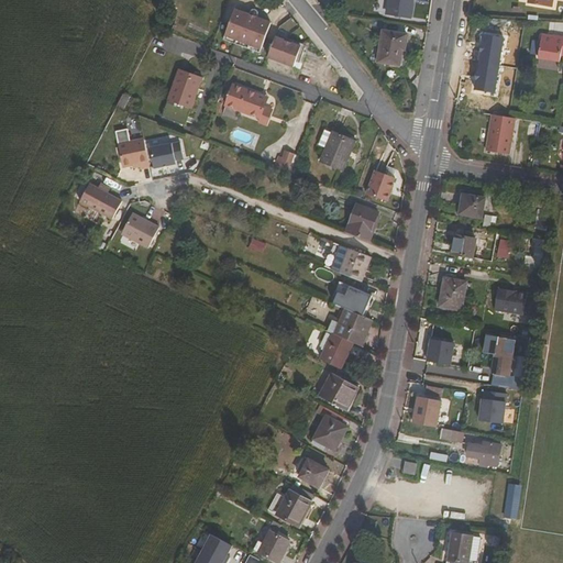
[(411,18),(414,0),(389,0),(387,13),(411,18)]
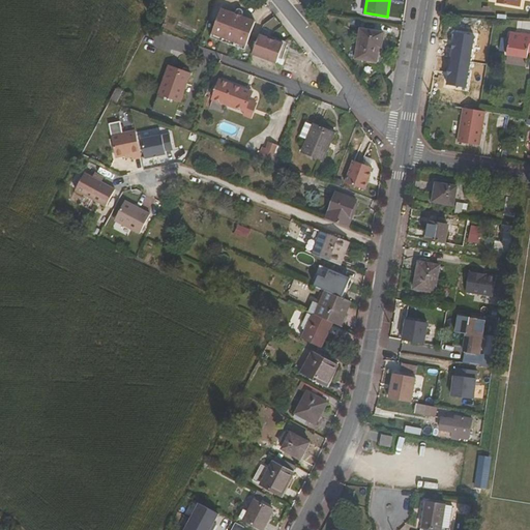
[(243,19),(241,24),(231,20),(232,15),(221,11),(211,40),(244,52),(255,23),(243,19)]
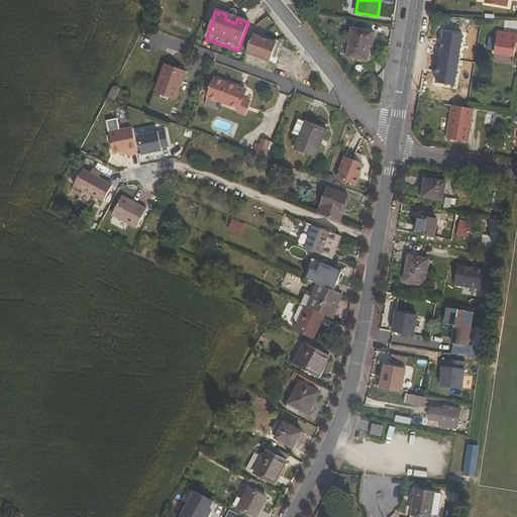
[(225,19),(235,23),(237,18),(226,14),(225,19)]
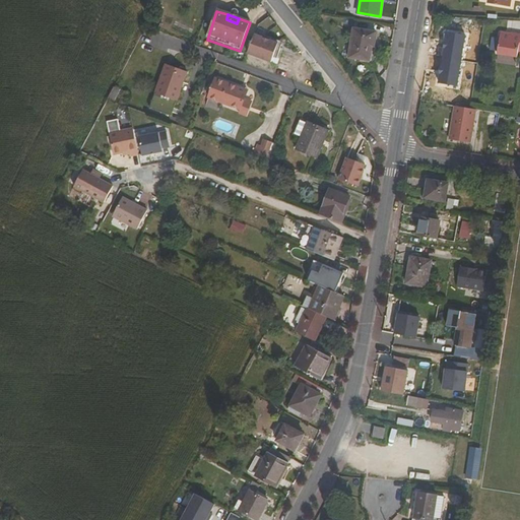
[(377,36),(377,33),(353,28),(349,58),(374,62),(377,46),(382,47),(383,37),(377,36)]
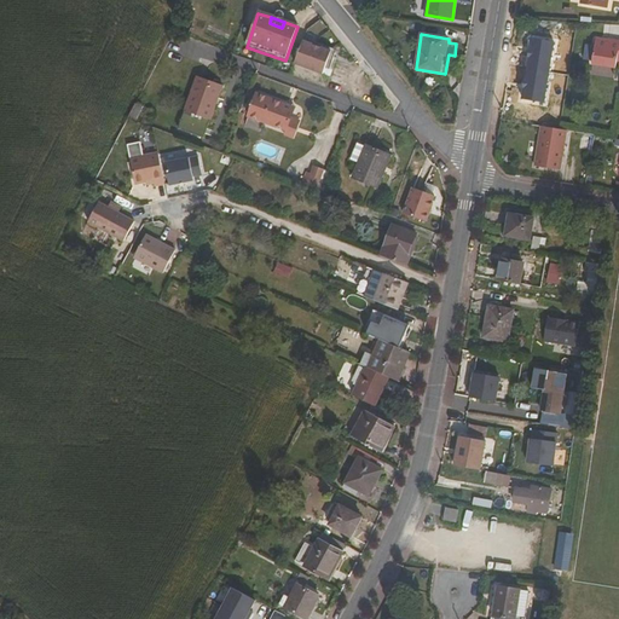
[(331,51),(325,69),(329,70),(336,50),(305,38),(304,41),(331,51)]
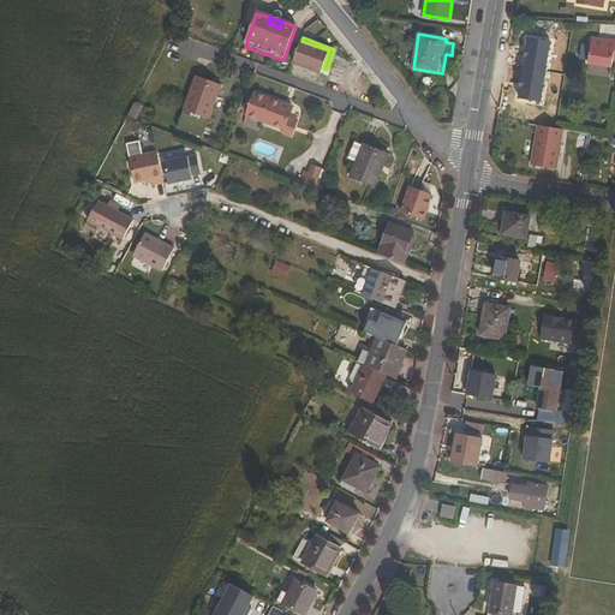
[(611,67),(613,61),(614,61),(614,39),(604,39),(604,40),(592,39),(587,64),(611,67)]
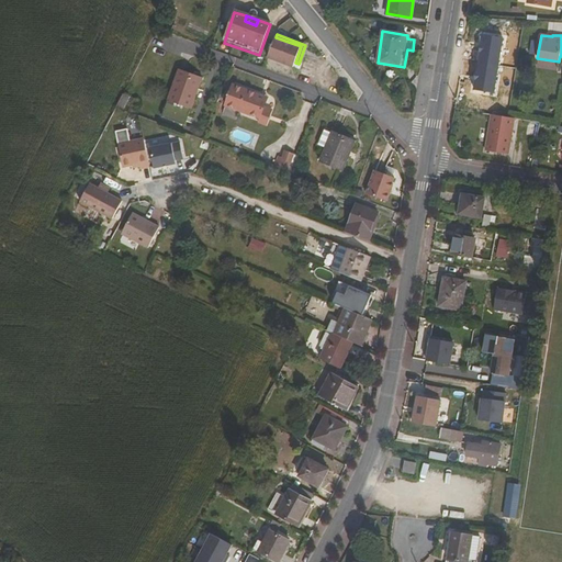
[(276,37),(268,57),(293,67),(295,63),(301,46),(276,37)]
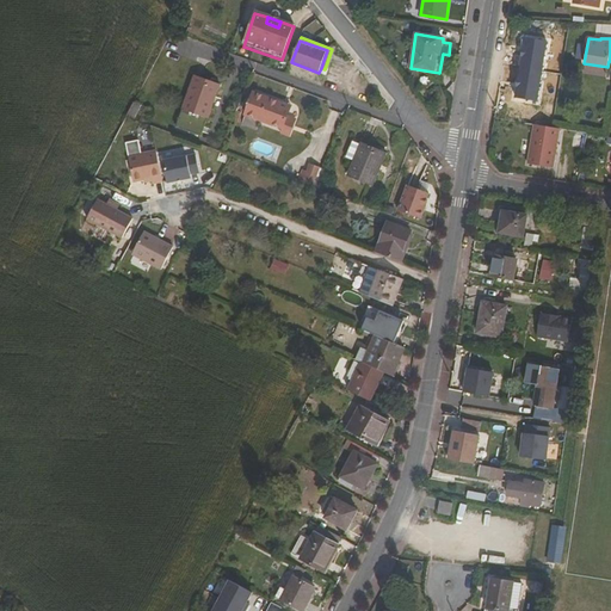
[(220,85),(195,75),(176,127),(201,136),(220,85)]
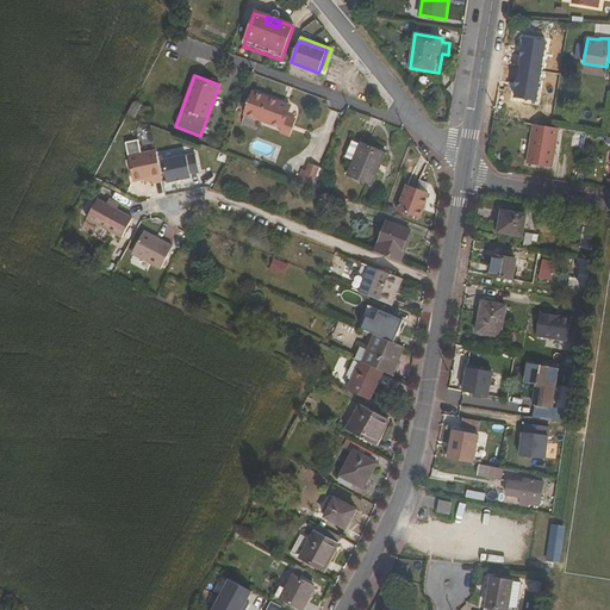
[(253,92),(244,114),(282,130),(287,116),(291,106),(253,92)]
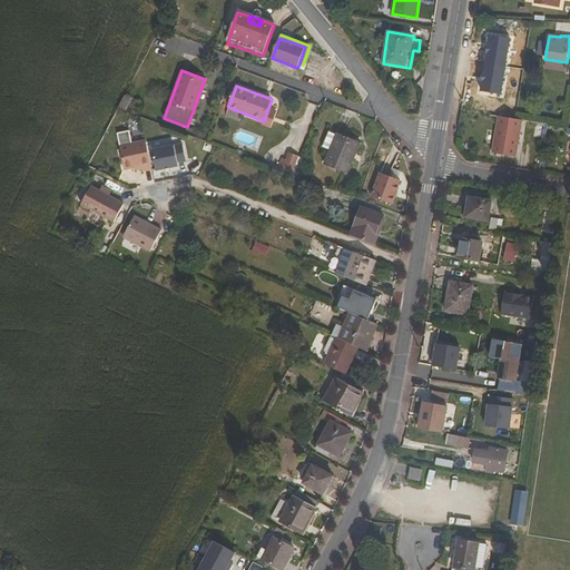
[(268,108),(264,121),(262,125),(271,129),(277,111),(268,108)]
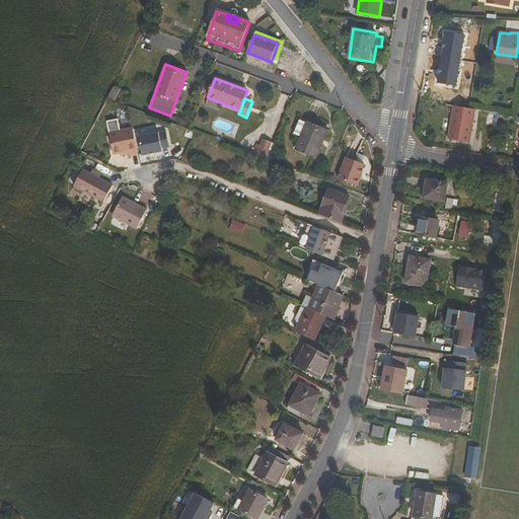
[(469,142),(475,106),(452,102),(446,138),(469,142)]
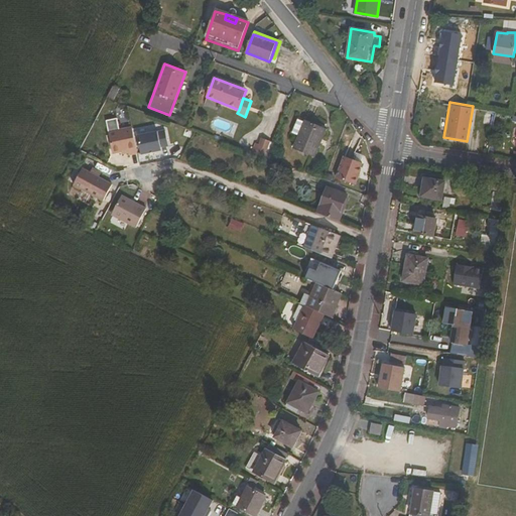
[(304,122),(298,119),(292,133),(298,136),(293,148),(315,157),(327,129),(305,120),(304,122)]
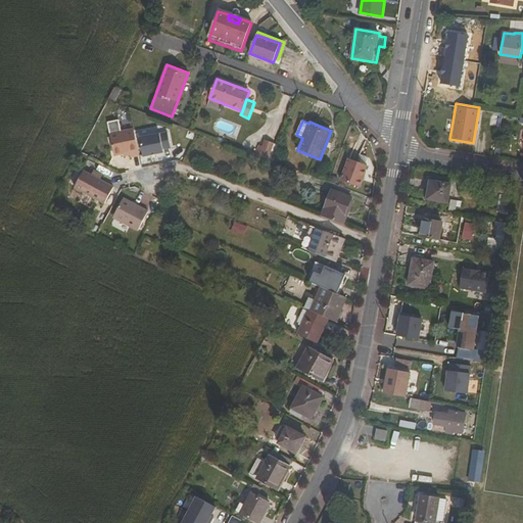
[(139,154),(134,129),(109,133),(113,154),(129,151),(130,156),(139,154)]
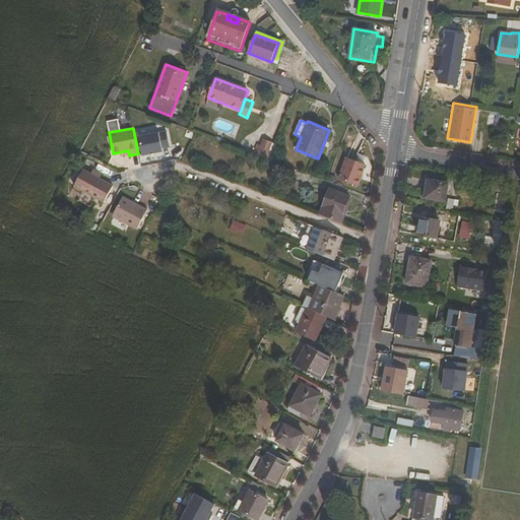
[(158,132),(138,136),(142,155),(163,151),(161,148),(170,146),(166,131),(158,132)]
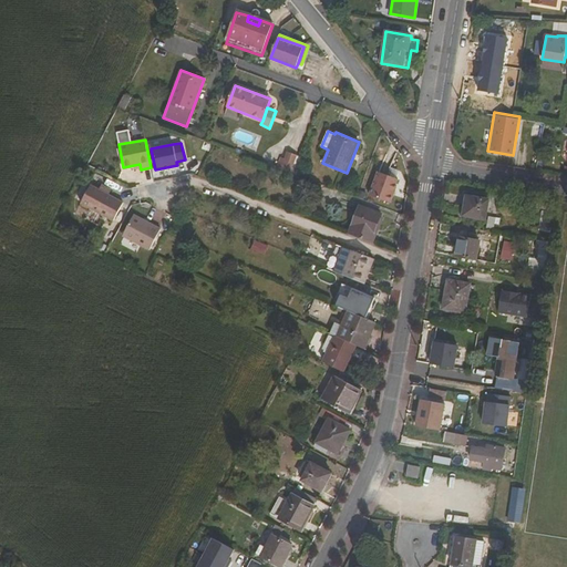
[(285,158),(280,157),(277,167),(290,173),(297,155),(287,152),(285,158)]
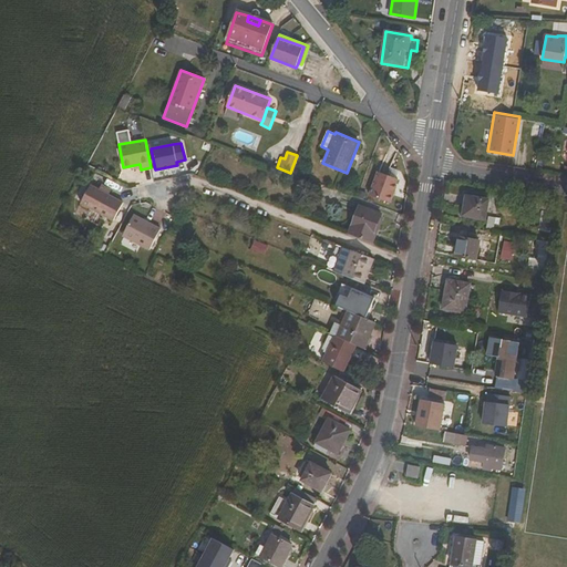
[(399,179),(379,172),(370,195),(391,203),(398,185),(397,184),(399,179)]
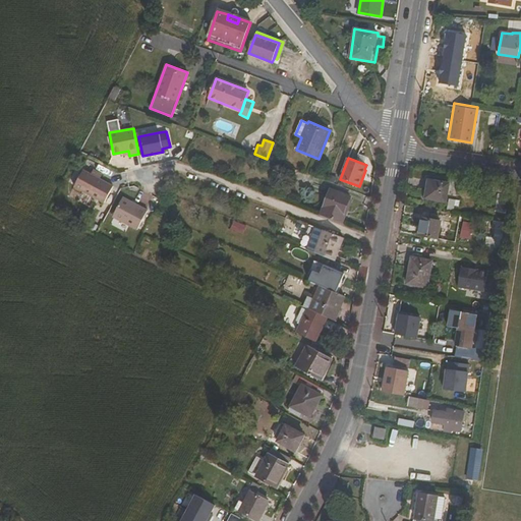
[(103,203),(112,185),(81,170),(73,186),(103,203)]
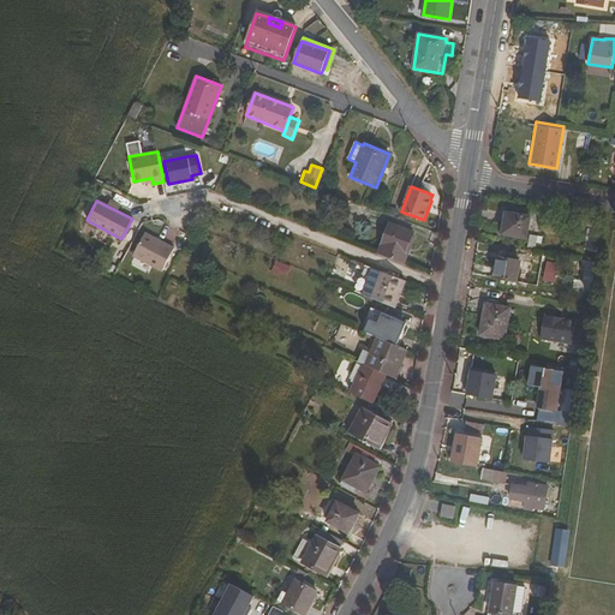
[(502,234),(526,239),(530,216),(506,213),(502,234)]
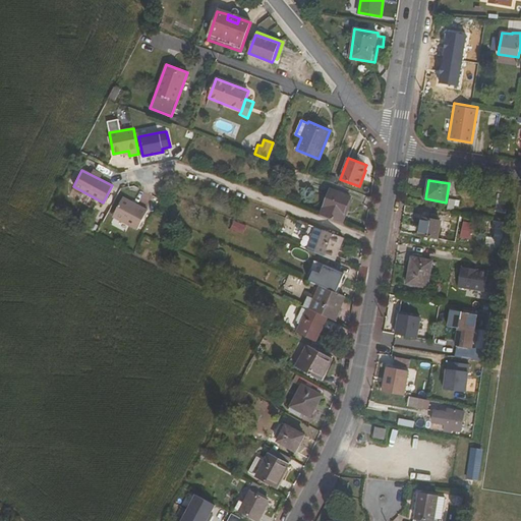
[(495,183),(494,191),(510,193),(511,186),(495,183)]
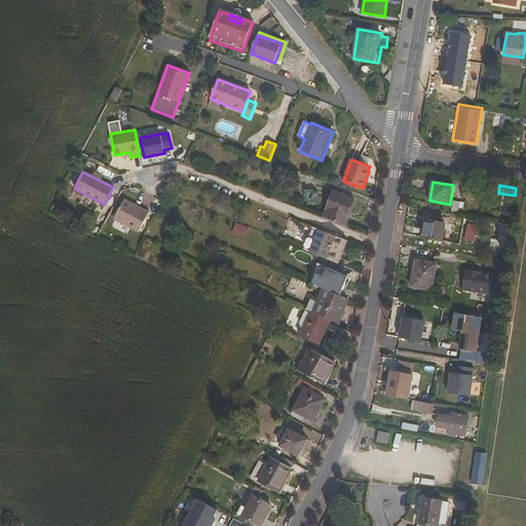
[(324,217),(347,226),(351,215),(349,215),(355,198),(334,190),(324,217)]
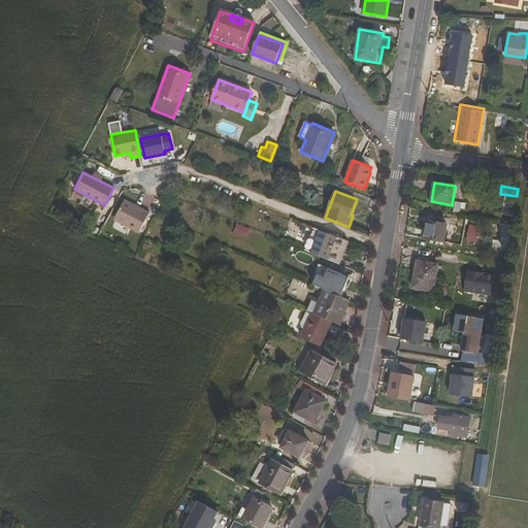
[(504,197),(500,223),(513,225),(517,198),(504,197)]
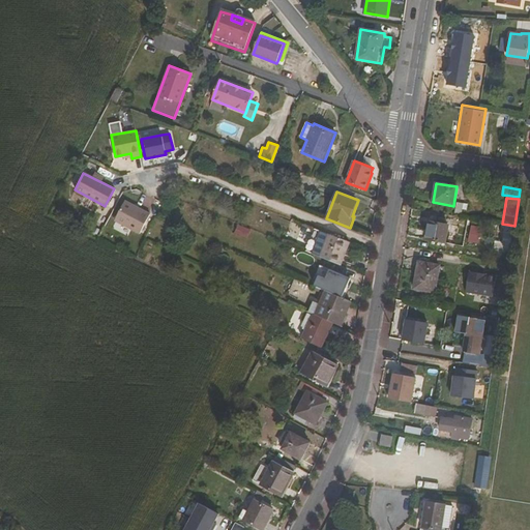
[(148,213),(124,201),(114,221),(138,233),(148,213)]
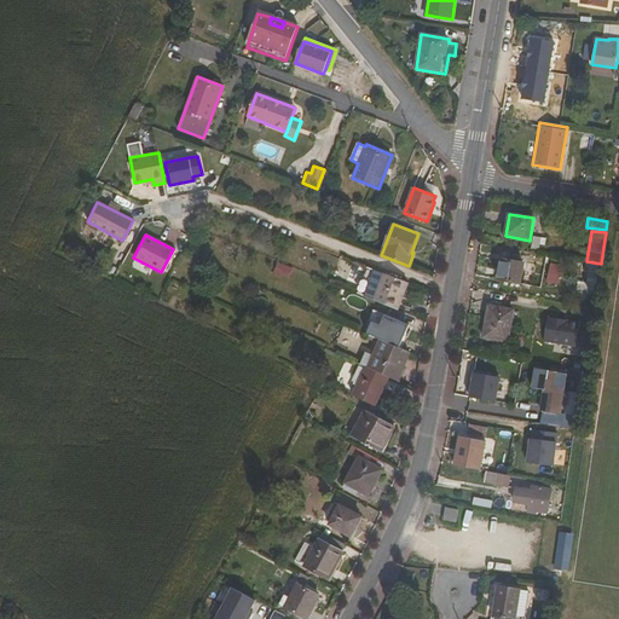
[(499,281),(520,284),(524,264),(503,260),(499,281)]
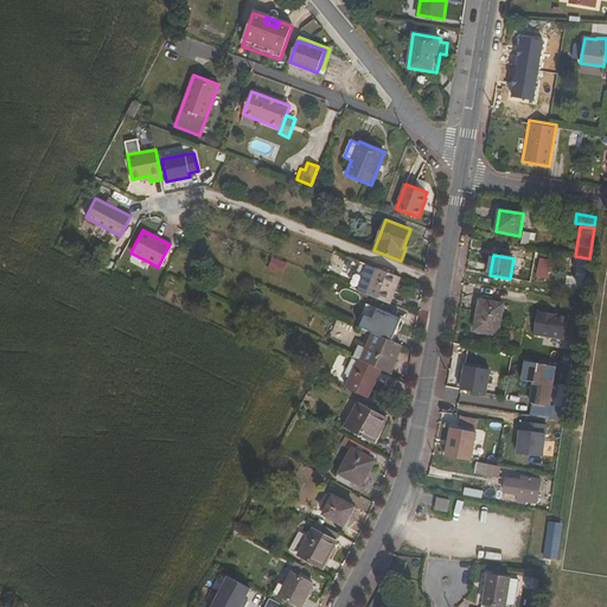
[(283,273),(288,262),(273,256),(268,267),(283,273)]
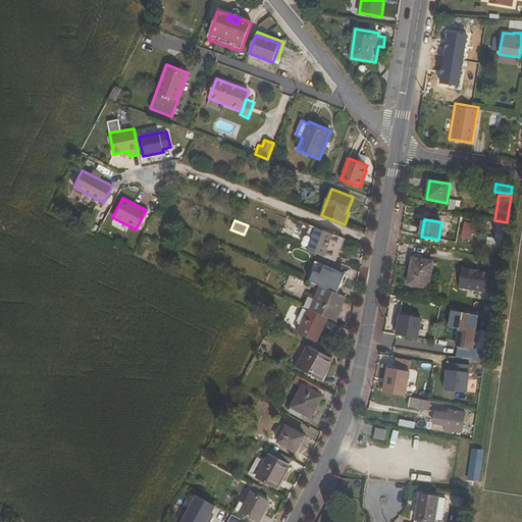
[(493,239),(487,237),(484,250),(502,253),(507,222),(494,220),(492,229),(496,229),(493,239)]
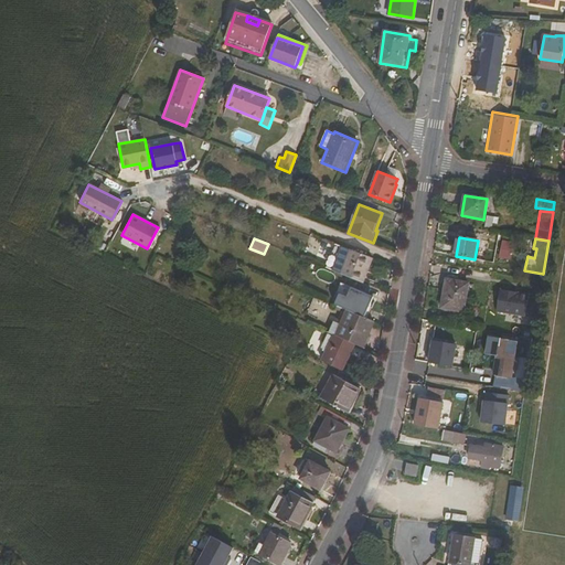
[(374,258),(337,244),(327,268),(364,284),(374,258)]
